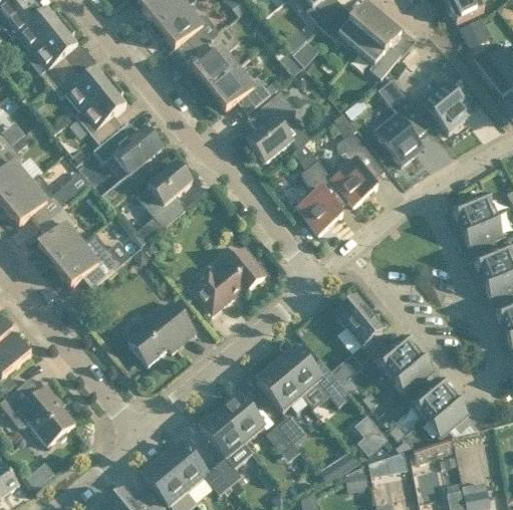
[(0,0),(0,30),(3,28),(26,9),(19,0),(0,0)]
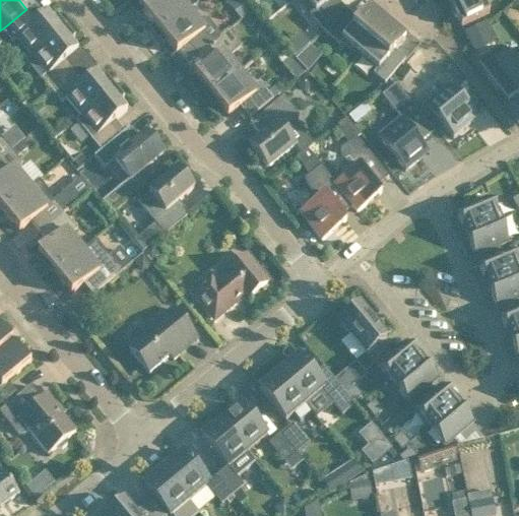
[(154,0),(155,1),(144,10),(154,23),(150,25),(149,25),(156,35),(189,8),(182,0),(154,0)]
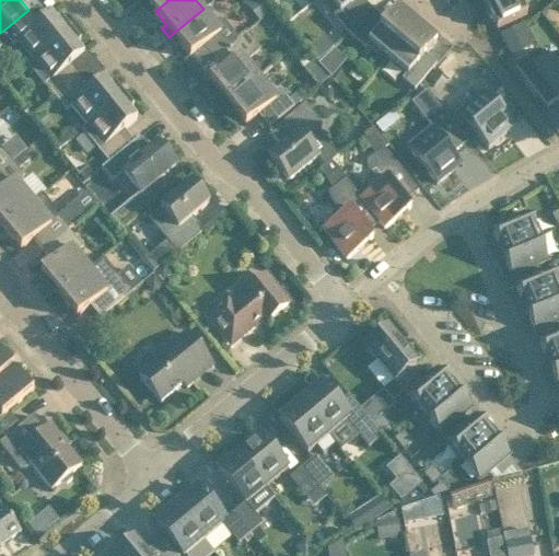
[(253,0),(251,2),(263,16),(272,9),(265,0),(253,0)]
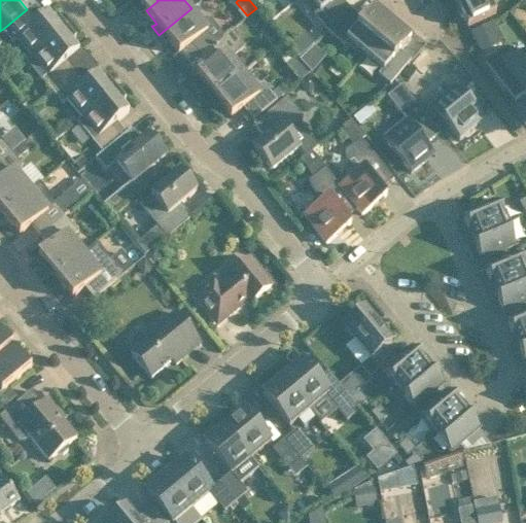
[(311,0),(319,9),(314,13),(327,30),(350,8),(343,0),(311,0)]
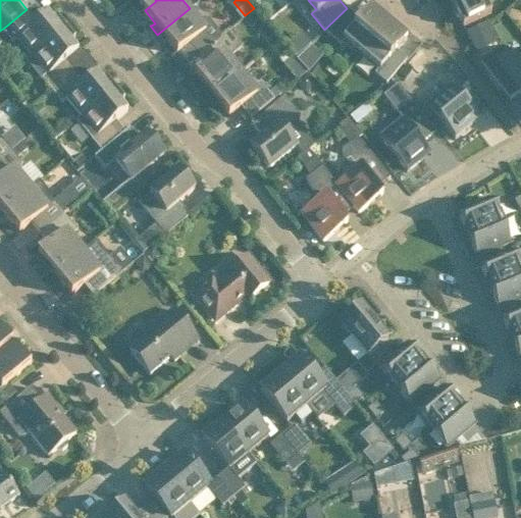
[(491,11),(485,0),(457,0),(453,2),(464,24),(491,11)]
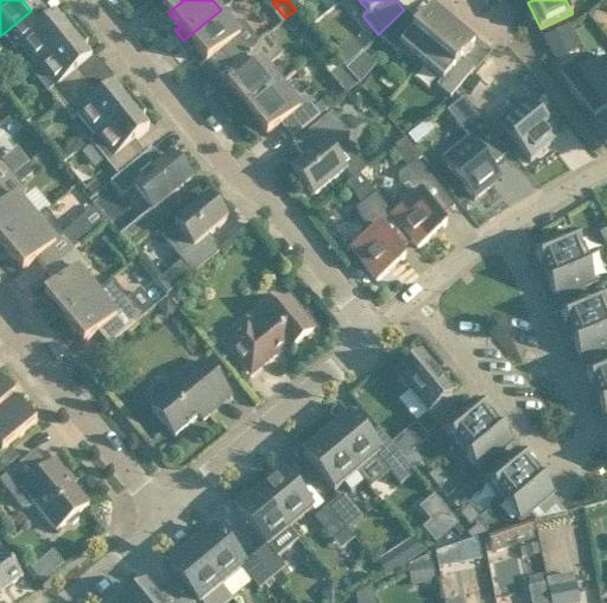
[(422,62),(453,25),(431,6),(419,21),(404,10),(378,35),(397,50),(402,45),(422,62)]
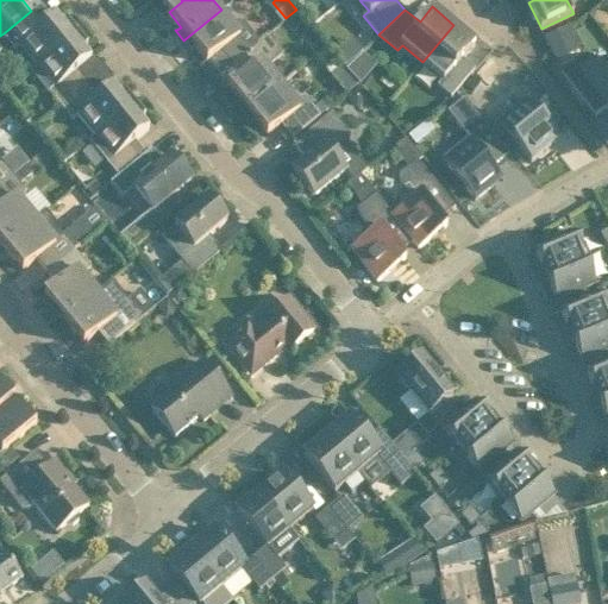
[(244,19),(236,26),(221,10),(183,41),(192,50),(193,49),(192,49),(195,45),(207,60),(221,49),(232,62),(259,39),(244,19)]
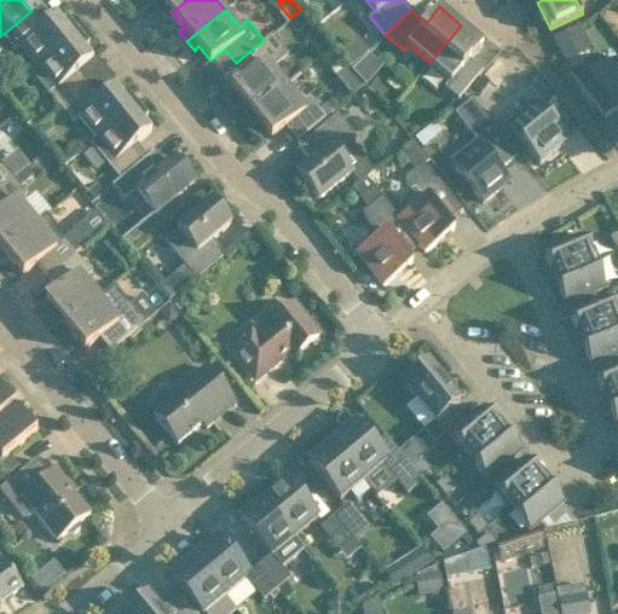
[(57,12),(42,24),(32,11),(4,34),(16,48),(24,40),(42,62),(79,32),(68,19),(64,22),(57,12)]
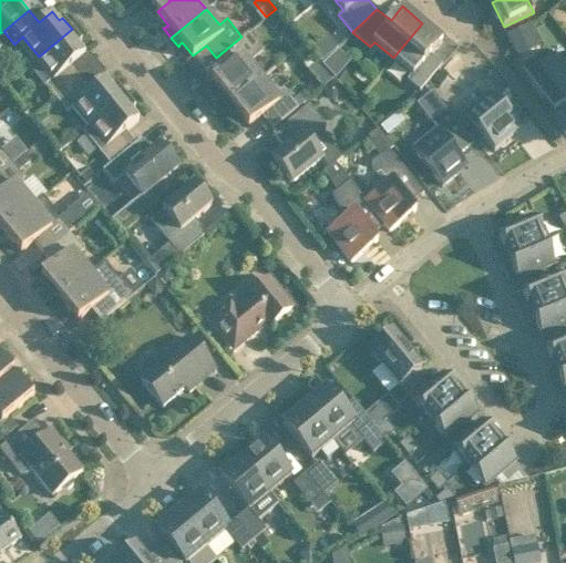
[(528,22),(508,32),(518,54),(538,44),(528,22)]
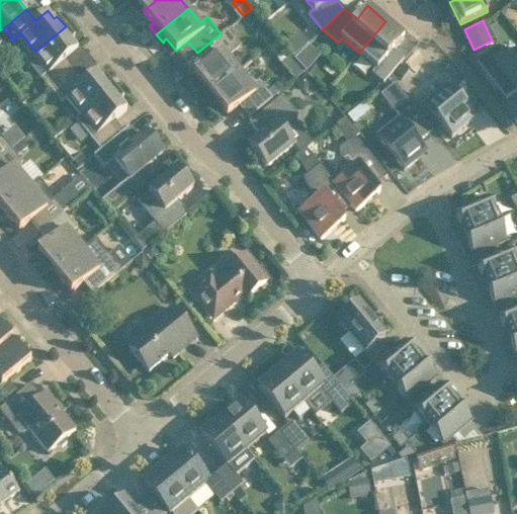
[(405,36),(385,21),(359,53),(376,67),(372,72),(384,82),(404,58),(394,49),(405,36)]
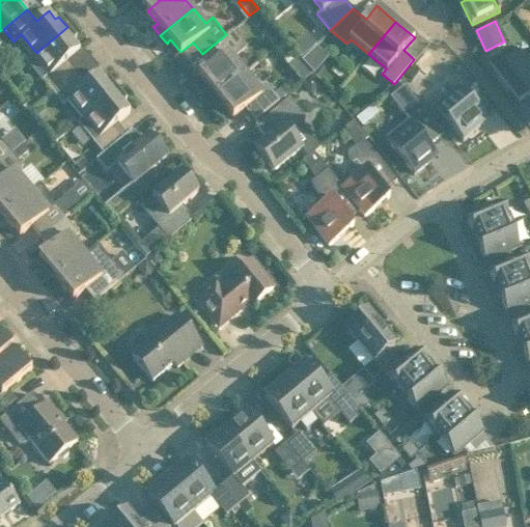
[(77,38),(67,27),(36,53),(28,59),(53,90),(76,73),(78,71),(68,59),(80,49),(74,42),(77,38)]
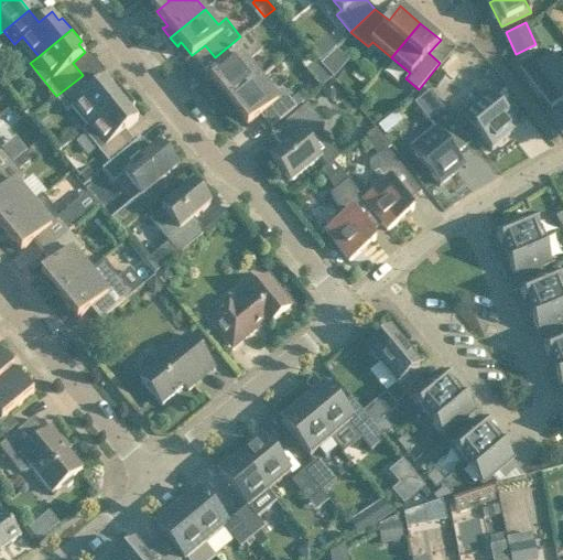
[(240,36),(215,57),(225,70),(212,79),(223,94),(219,96),(218,96),(225,106),(240,94),(241,93),(242,92),(260,77),(247,61),(263,47),(249,29),(240,36)]
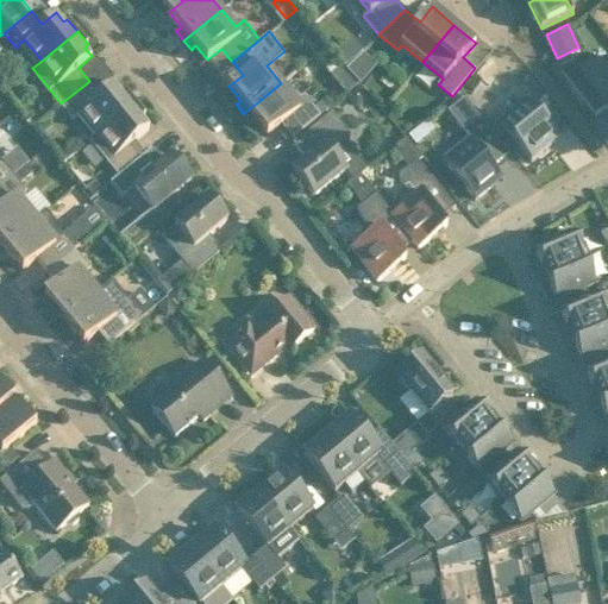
[(607,57),(605,61),(606,62),(594,71),(593,69),(587,75),(572,57),(570,58),(574,63),(562,73),(595,114),(607,106),(607,57)]
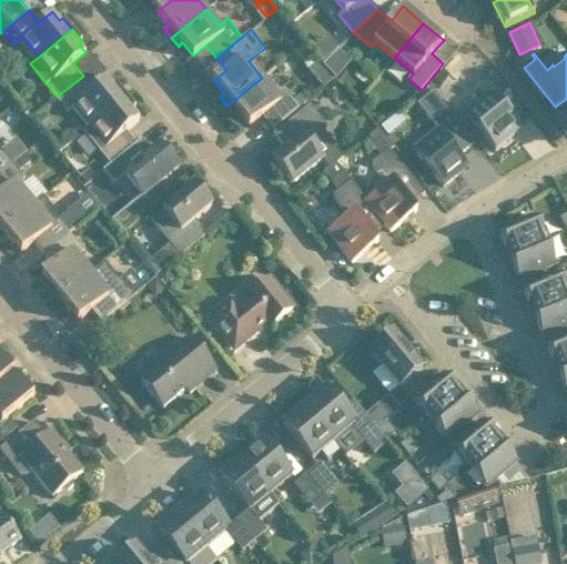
[(326,67),(317,76),(325,84),(334,76),(326,67)]
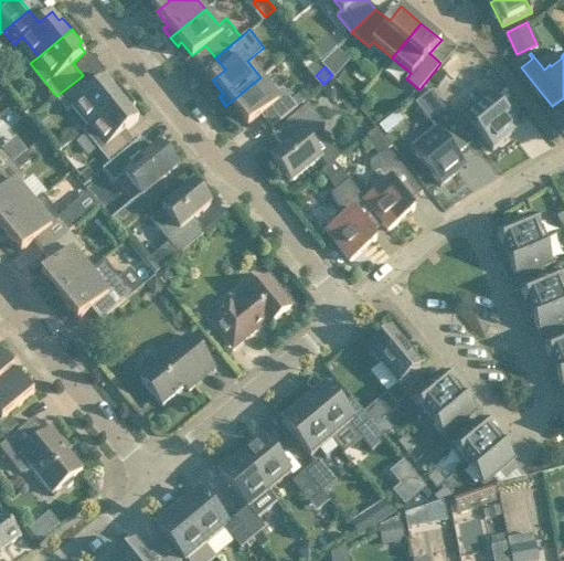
[(447,73),(440,67),(433,76),(439,82),(447,73)]
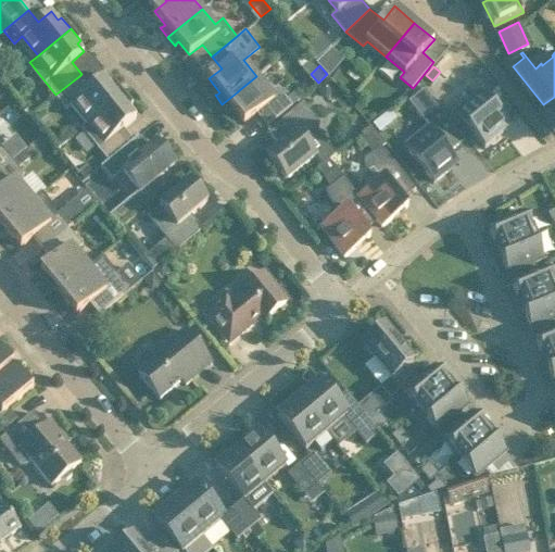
[(0,74),(0,102),(12,96),(0,74)]
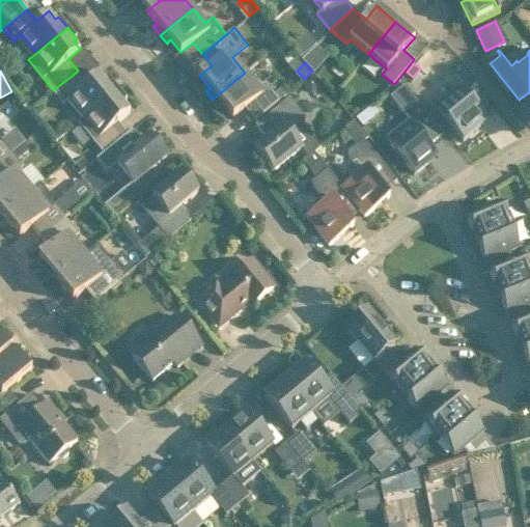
[(100,72),(87,82),(78,71),(76,73),(53,90),(63,103),(72,96),(87,114),(118,89),(109,78),(106,80),(100,72)]
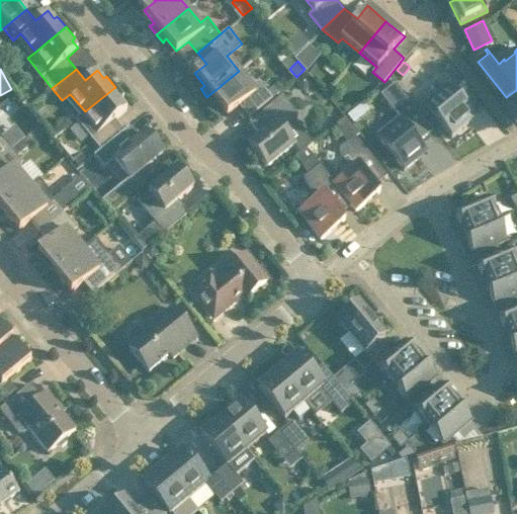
[(259,80),(251,85),(239,71),(223,84),(222,85),(221,86),(206,97),(213,105),(214,104),(218,101),(228,113),(240,104),(250,116),(273,97),(259,80)]
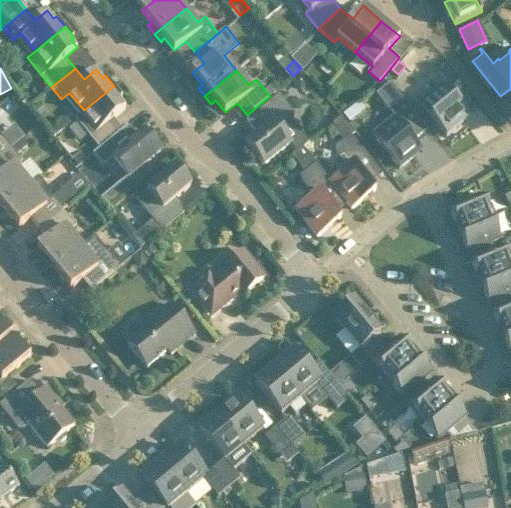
[(302,71),(292,79),(297,84),(303,85),(309,80),(302,71)]
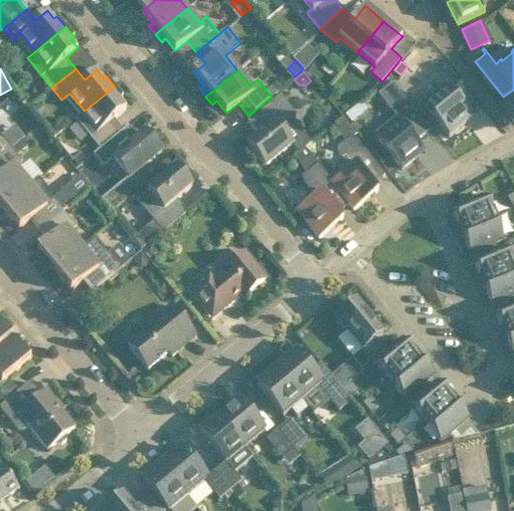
[(441,74),(417,94),(445,127),(468,108),(441,74)]
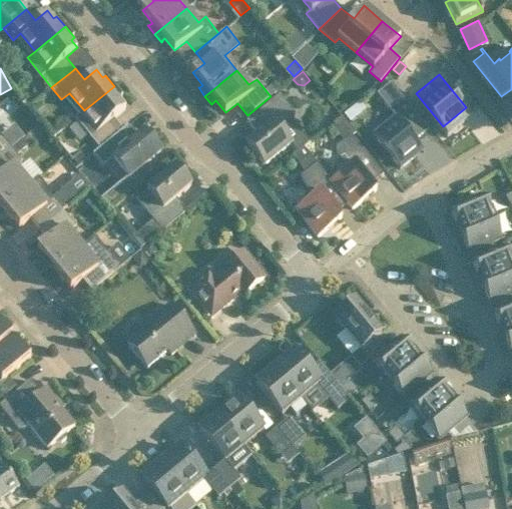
[(429,128),(391,82),(378,93),(395,114),(373,132),(401,167),(424,148),(416,138),(429,128)]
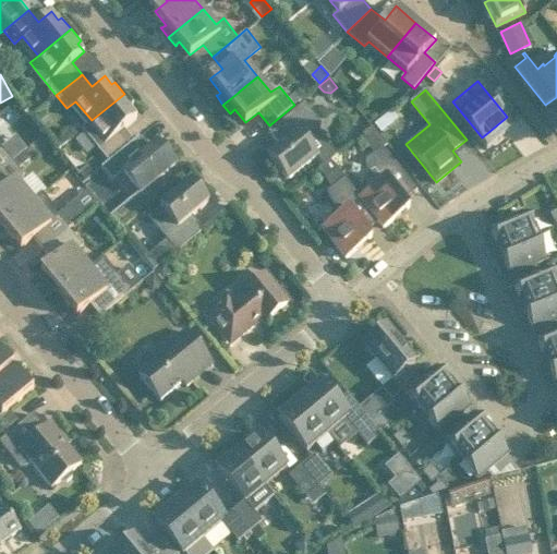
[(92,120),(83,128),(98,146),(109,159),(134,139),(124,127),(137,117),(131,108),(133,106),(124,94),(92,120)]
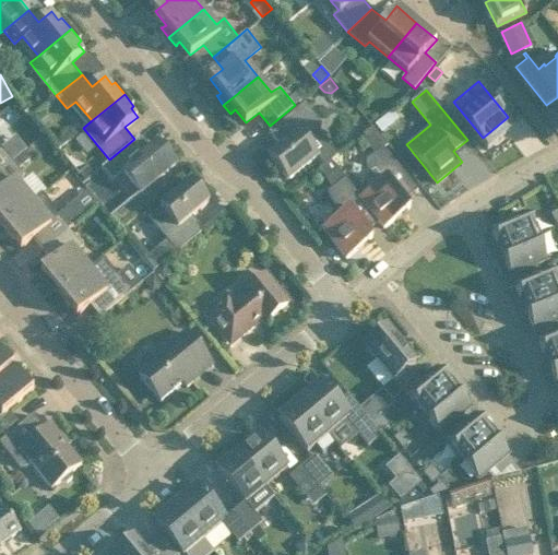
[(307,139),(319,129),(321,128),(321,125),(321,122),(321,121),(305,102),(286,117),(270,131),(280,143),(268,153),(288,178),(291,177),(308,163),(319,154),(307,139)]
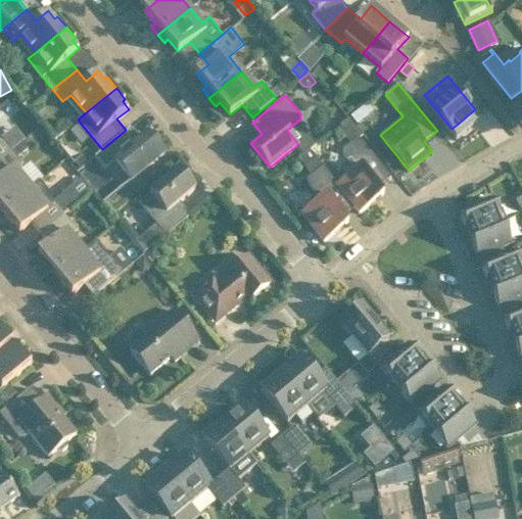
[(40,104),(35,109),(41,116),(46,112),(40,104)]
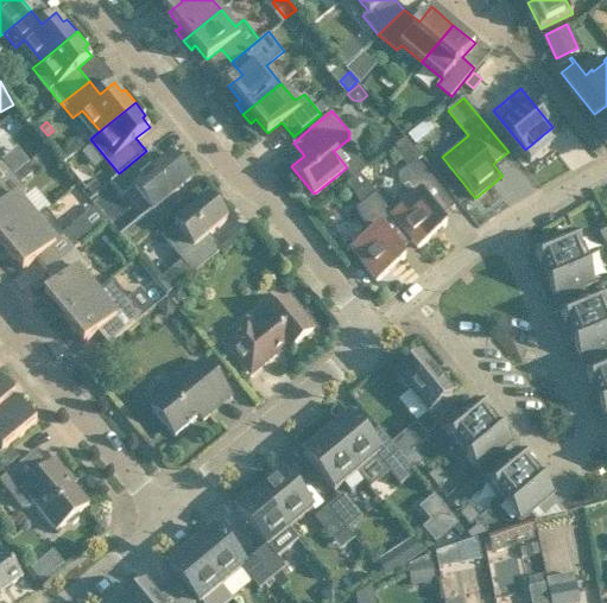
[(416,128),(409,133),(416,143),(424,138),(416,128)]
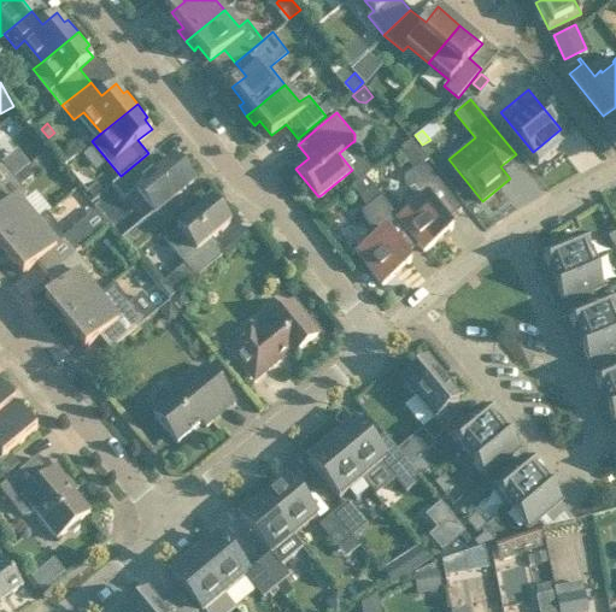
[(402,147),(412,170),(404,177),(418,201),(400,216),(399,217),(420,242),(424,249),(453,227),(449,219),(462,209),(426,163),(429,159),(412,139),(402,147)]
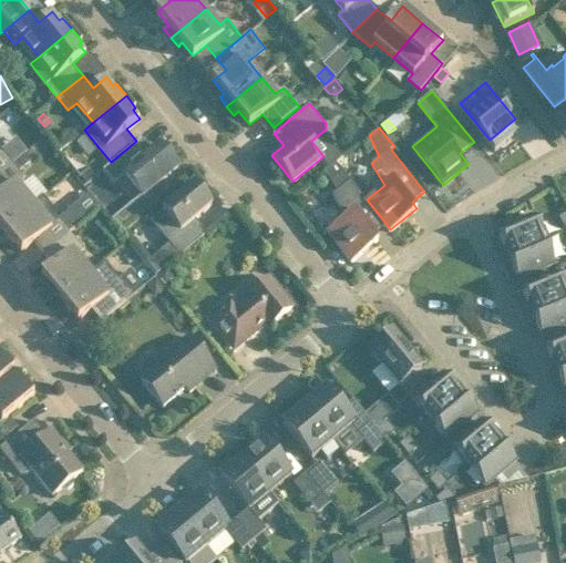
[(160,142),(152,149),(142,137),(136,141),(111,162),(103,169),(114,181),(125,172),(144,194),(178,165),(160,142)]
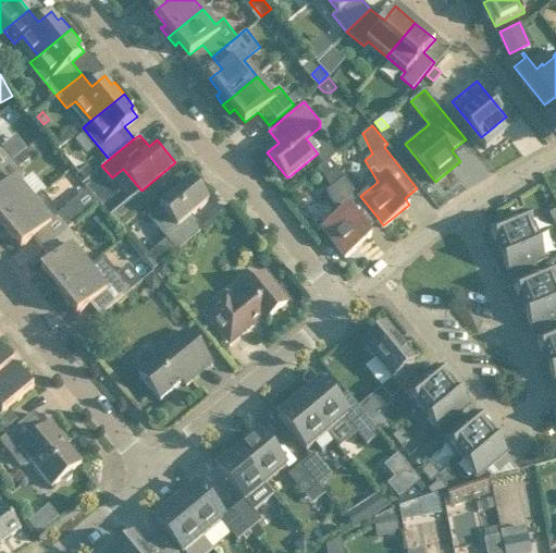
[(0,143),(0,170),(13,160),(4,149),(0,143)]
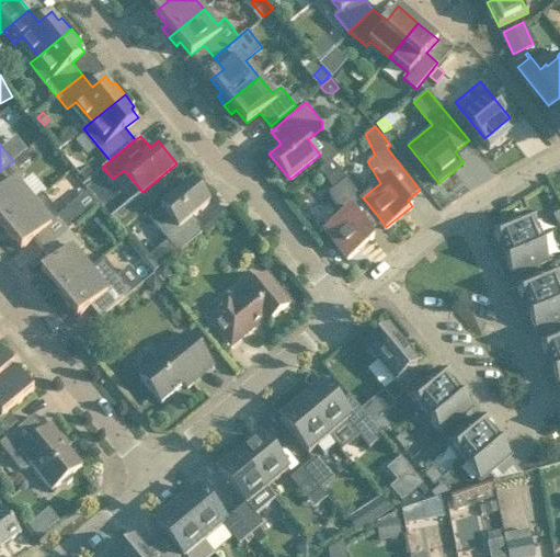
[(24,151),(13,161),(19,168),(31,158),(24,151)]
